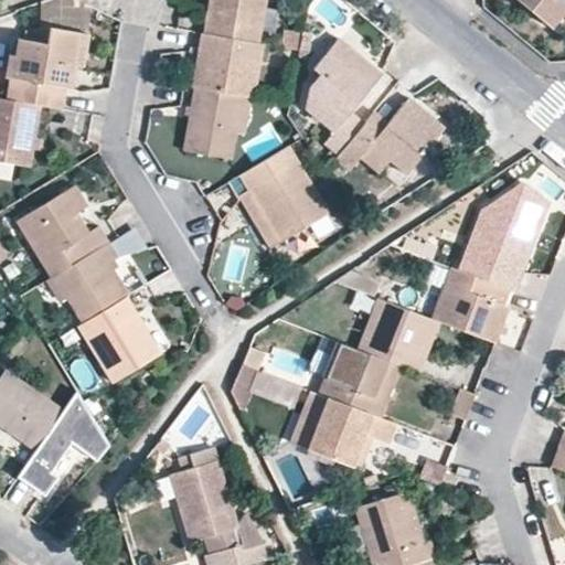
[(44,0),(43,1),(42,29),(49,28),(87,34),(89,6),(78,0),(44,0)]
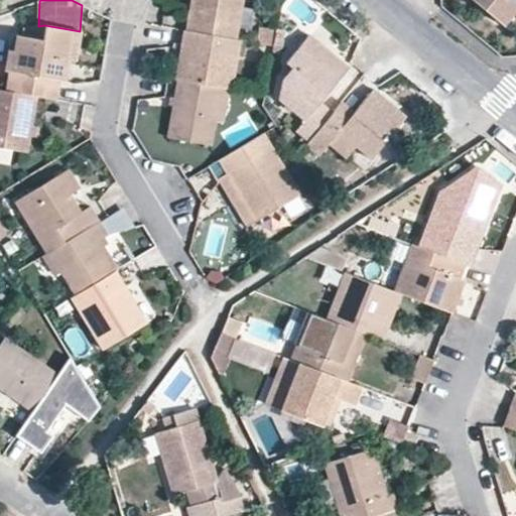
[(190,0),(186,30),(238,39),(243,0),(190,0)]
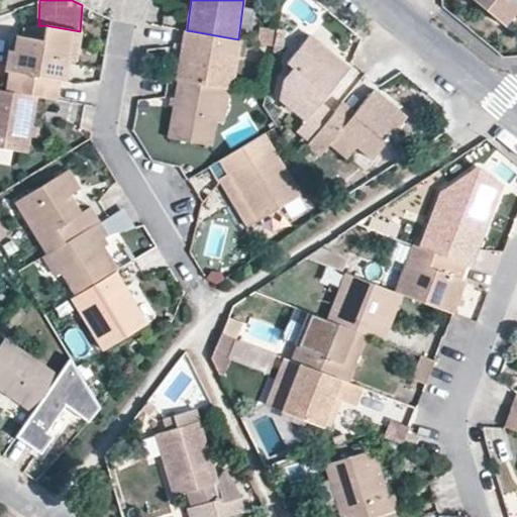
[(516,0),(466,0),(503,31),(516,14),(516,0)]
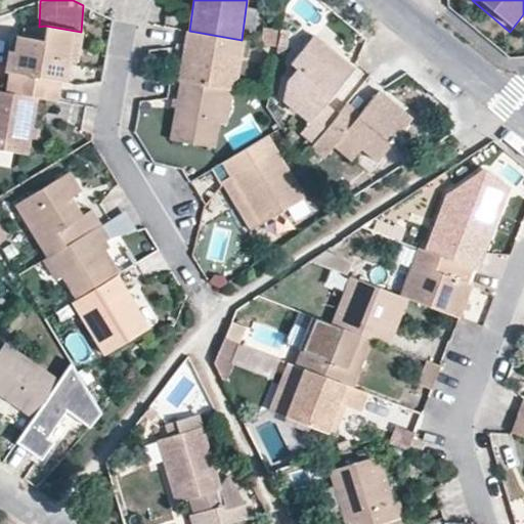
[(38,97),(56,100),(60,80),(47,78),(50,58),(69,61),(69,60),(76,61),(81,32),(45,26),(39,27),(23,28),(22,36),(17,35),(15,49),(9,48),(5,71),(10,72),(7,92),(38,97)]
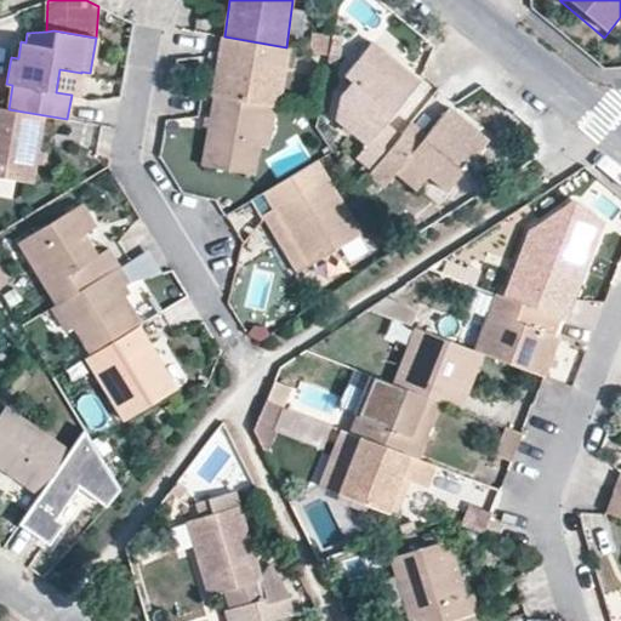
[(313,53),(330,56),(332,39),(317,35),(313,53)]
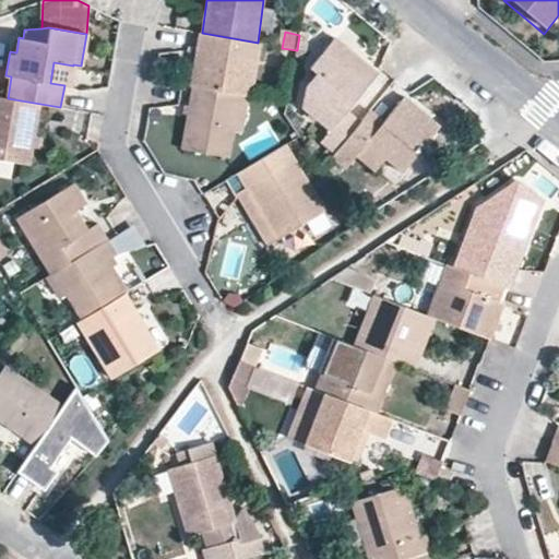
[(264,44),(258,43),(202,33),(199,33),(189,86),(192,87),(240,95),(250,97),(256,97),(264,44)]
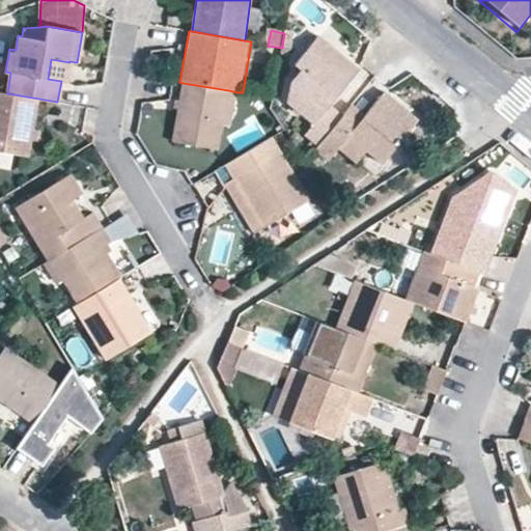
[(313,150),(342,116),(330,106),(359,71),(343,57),(340,61),(333,55),(336,52),(317,36),(295,65),(301,71),(291,81),(284,107),(309,129),(300,139),(313,150)]
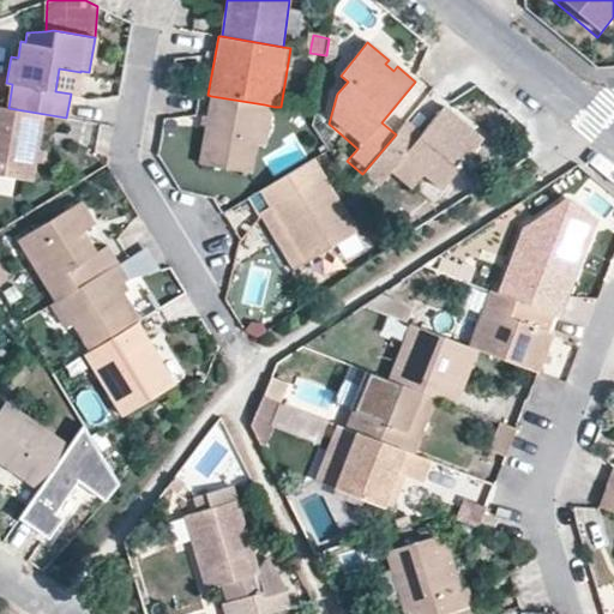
[(397,66),(389,60),(385,64),(393,71),(397,66)]
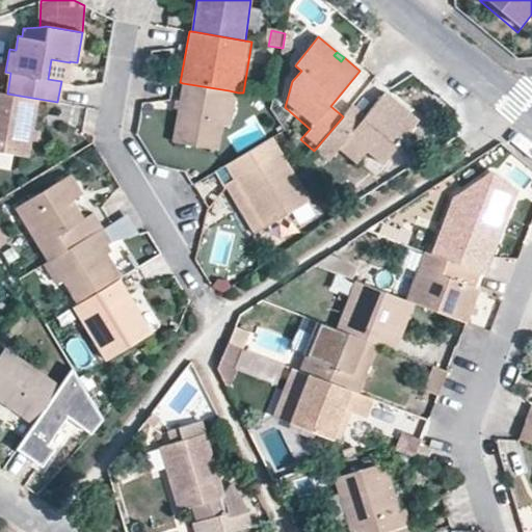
[(51,59),(48,79),(65,82),(70,62),(51,59)]
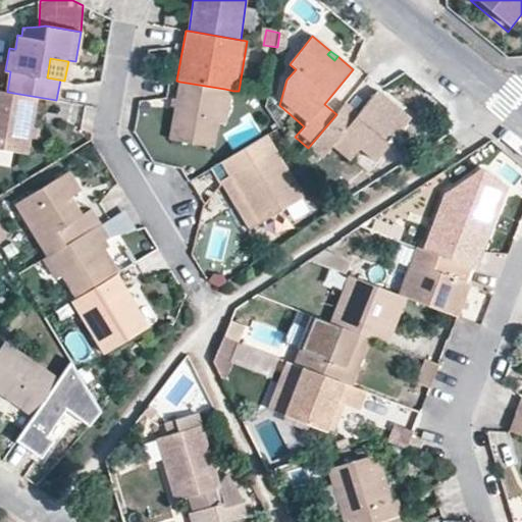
[(224,89),(179,82),(170,137),(215,144),(218,126),(224,89)]
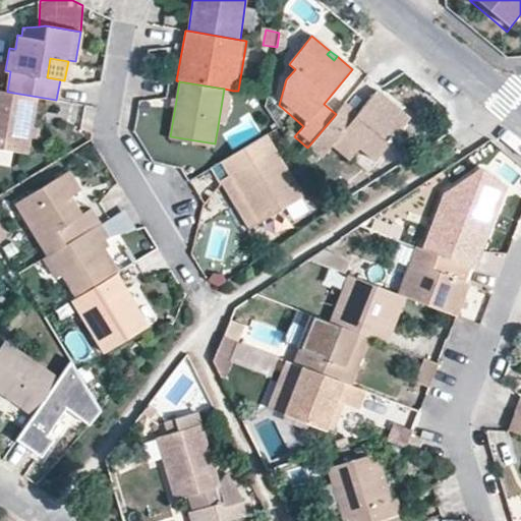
[(226,127),(233,91),(224,89),(218,126),(226,127)]
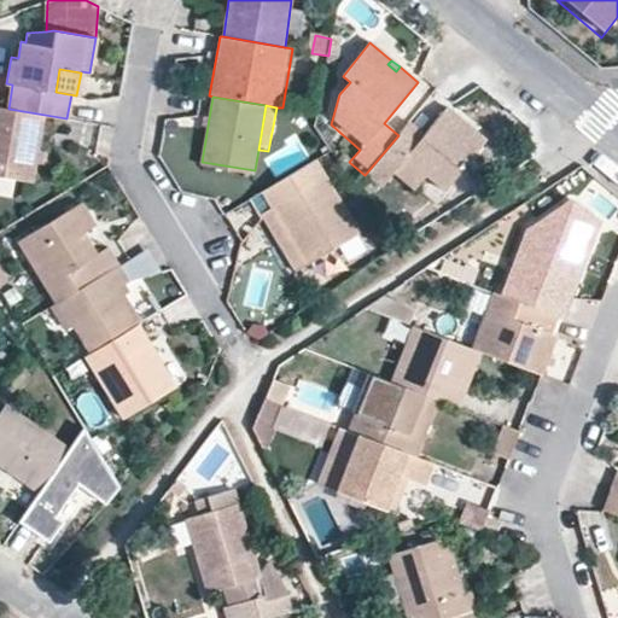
[(45,115),(9,109),(0,106),(0,175),(31,182),(35,164),(38,149),(45,115)]
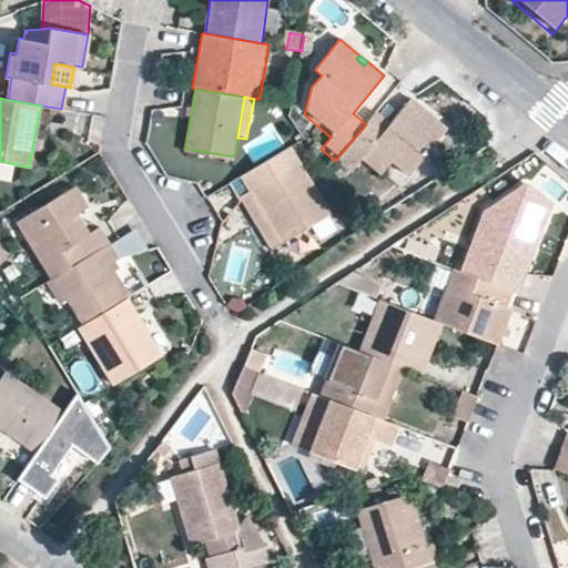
[(366,124),(335,161),(331,165),(347,180),(359,165),(371,153),(386,165),(403,179),(442,131),(407,101),(386,123),(381,131),(368,121),(366,124)]
